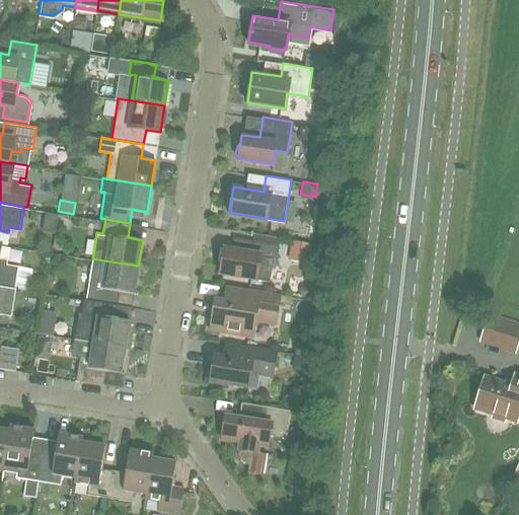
[(315,242),(293,238),(290,256),(312,261),(315,242)]
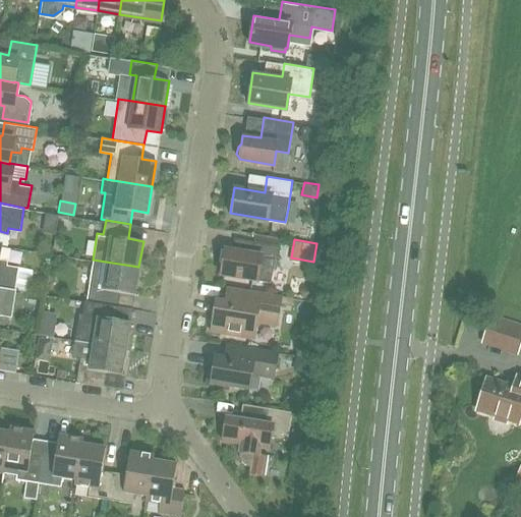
[(261,266),(276,269),(280,245),(253,240),(251,252),(224,247),(220,273),(257,279),(261,266)]
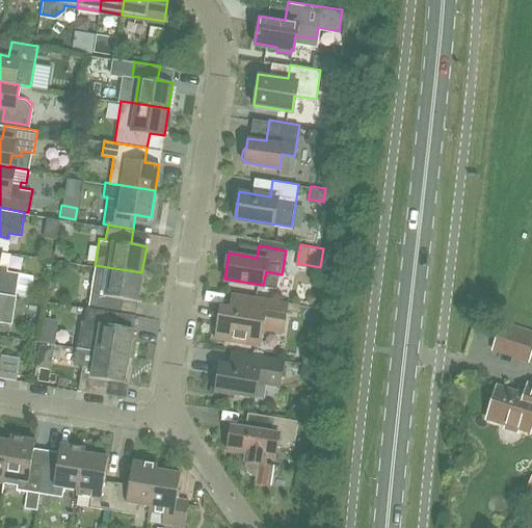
[(0,254),(1,249),(0,248),(0,291),(6,292),(6,293),(15,294),(19,271),(7,269),(7,264),(0,263),(0,254)]
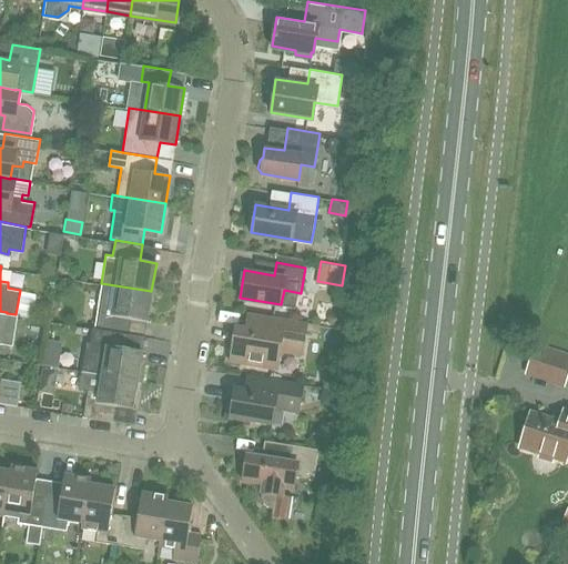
[(146,320),(151,291),(101,283),(94,326),(101,329),(129,332),(131,316),(146,320)]
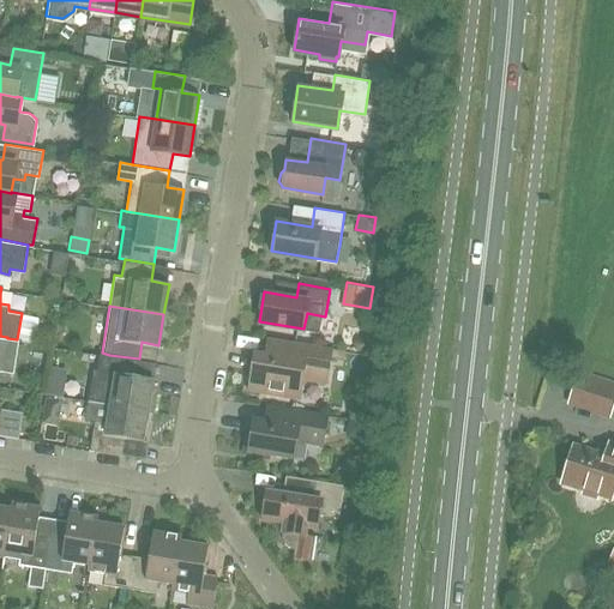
[(366,343),(366,338),(363,337),(361,336),(356,336),(354,341),(355,345),(359,348),(362,347),(363,347),(366,343)]
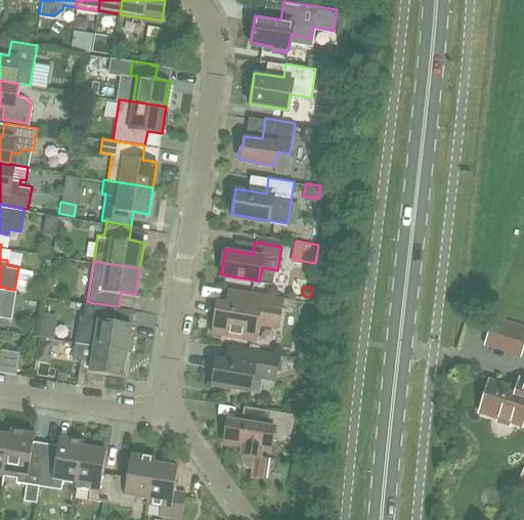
[(277,325),(282,297),(250,292),(248,306),(217,301),(212,331),(255,338),(258,321),(277,325)]
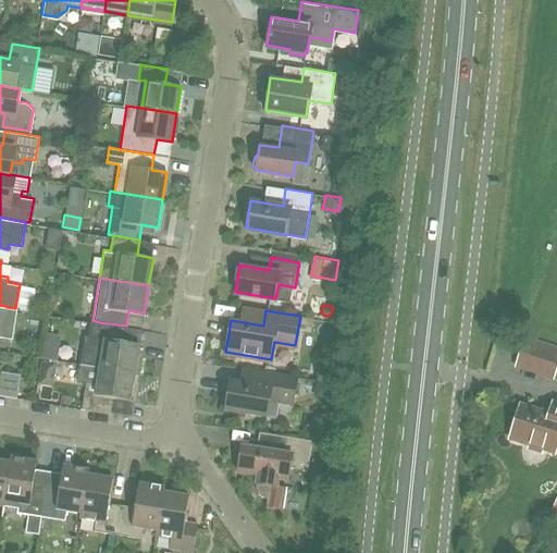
[(135,371),(139,344),(123,341),(126,326),(99,322),(95,347),(102,348),(99,365),(99,366),(135,371)]
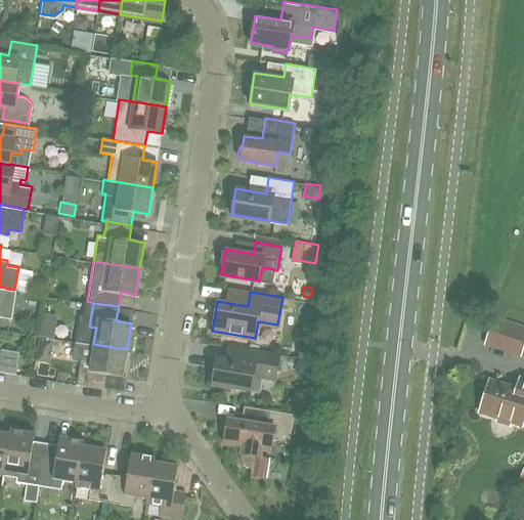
[(523,337),(523,326),(493,316),(486,340),(520,350),(523,337)]
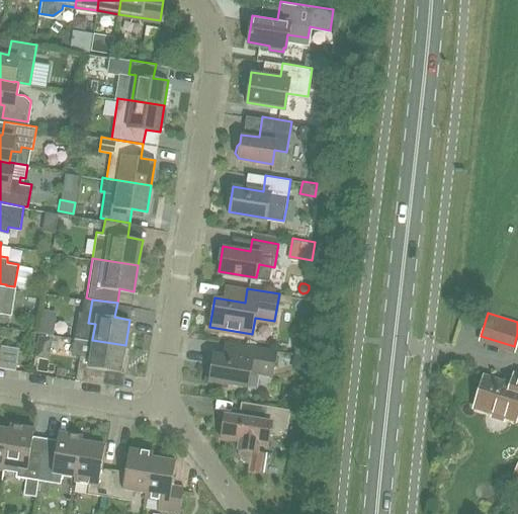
[(121,371),(125,345),(92,340),(92,339),(74,336),(71,353),(79,354),(78,363),(81,364),(79,379),(104,383),(106,368),(121,371)]
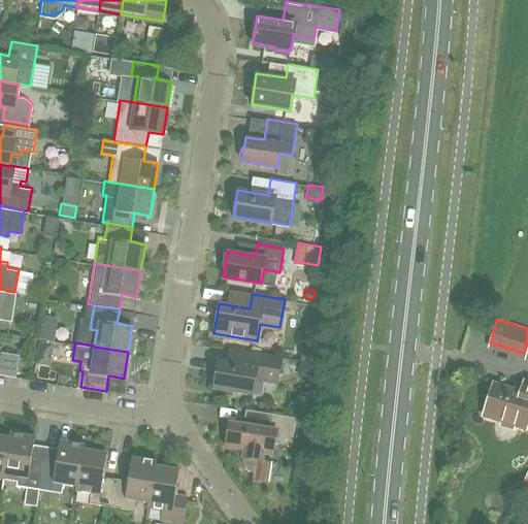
[(0,372),(14,375),(19,353),(0,350),(0,372)]
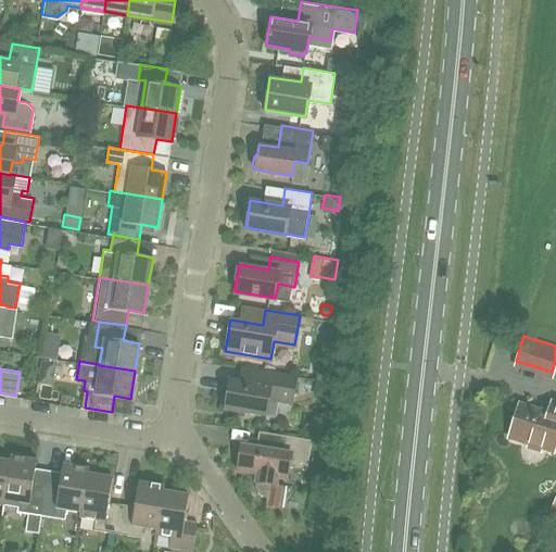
[(285,400),(289,374),(262,369),(260,384),(230,379),(228,388),(222,387),(218,411),(243,415),(244,410),(266,413),(268,397),(285,400)]
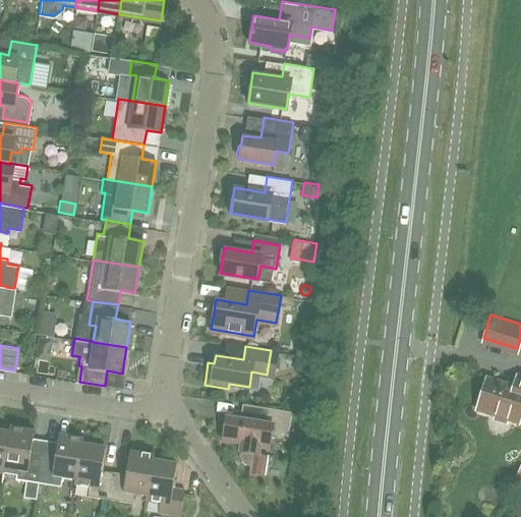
[(513,386),(486,377),(476,407),(495,413),(494,417),(506,420),(507,416),(518,420),(520,410),(520,376),(516,375),(513,386)]
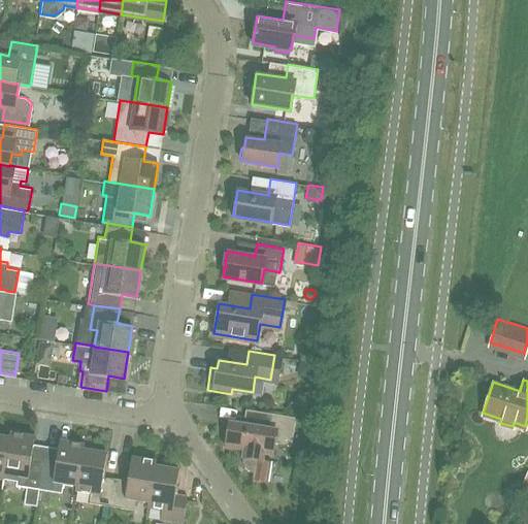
[(253,428),(246,427),(246,426),(246,425),(245,424),(244,423),(243,423),(229,421),(227,421),(225,421),(223,423),(222,425),(222,427),(223,429),(224,431),(225,432),(227,433),(225,446),(243,449),(242,456),(242,459),(243,462),(244,465),(246,468),(250,469),(253,470),(252,479),(268,481),(271,460),(262,458),(264,452),(272,453),(274,441),(291,445),(296,416),(270,412),(267,427),(253,424),(253,428)]
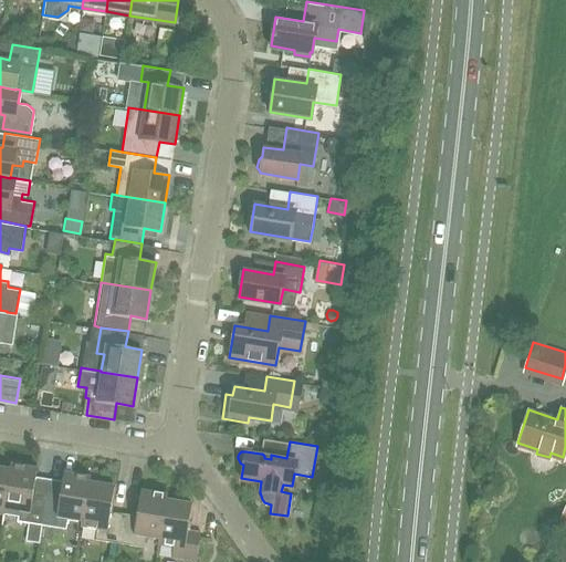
[(3,507),(11,462),(4,461),(0,465),(0,466),(0,511),(3,512),(4,507),(3,507)]
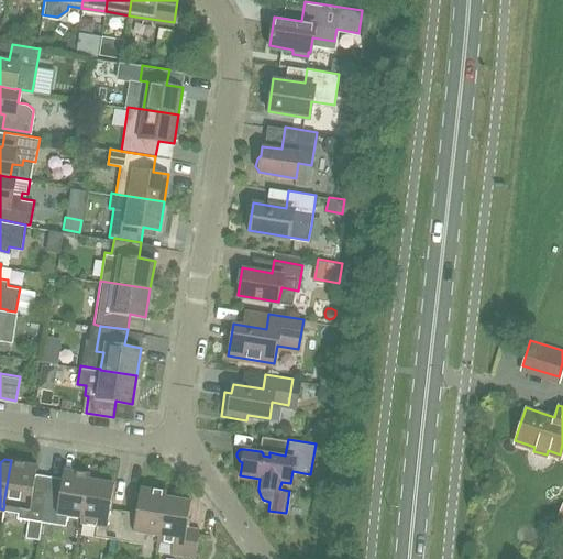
[(41,521),(46,492),(33,491),(36,464),(11,460),(3,504),(4,504),(19,506),(17,516),(41,521)]
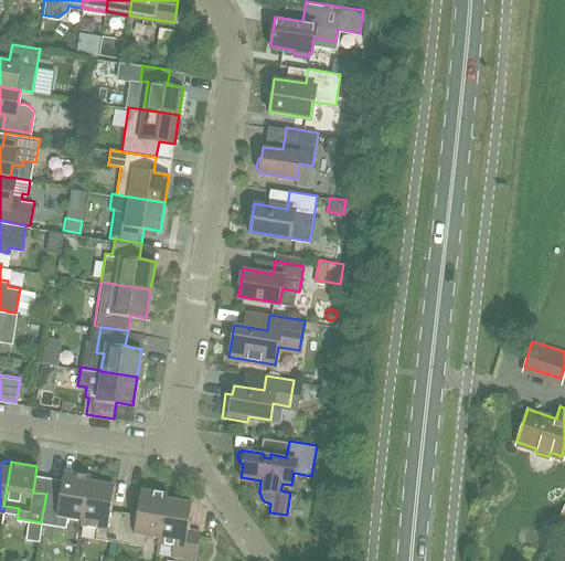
[(82,519),(88,479),(89,479),(89,475),(64,470),(60,496),(46,494),(41,522),(65,527),(67,517),(81,519),(82,519)]
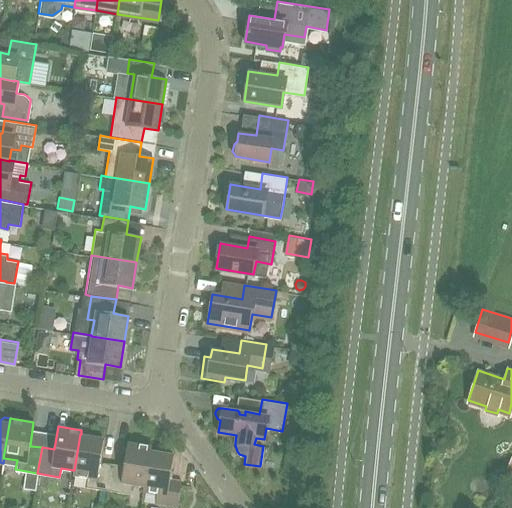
[(103,438),(81,434),(80,434),(74,470),(73,470),(73,474),(86,476),(85,486),(107,489),(112,463),(99,462),(103,438)]
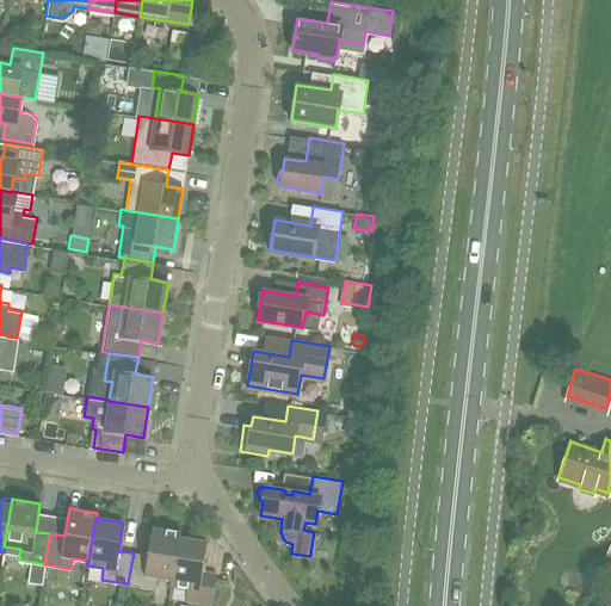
[(172,580),(179,537),(180,537),(180,532),(152,527),(148,555),(134,552),(128,583),(154,588),(156,577),(171,580),(172,580)]
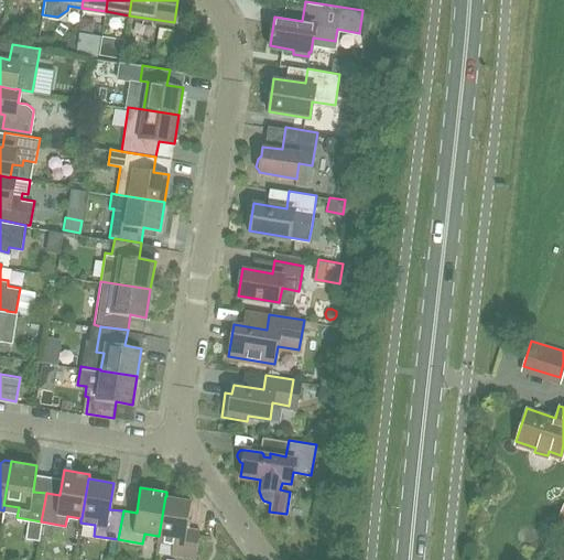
[(186,527),(191,501),(166,496),(165,496),(159,536),(158,536),(158,540),(172,544),(171,553),(195,557),(199,529),(186,527)]
